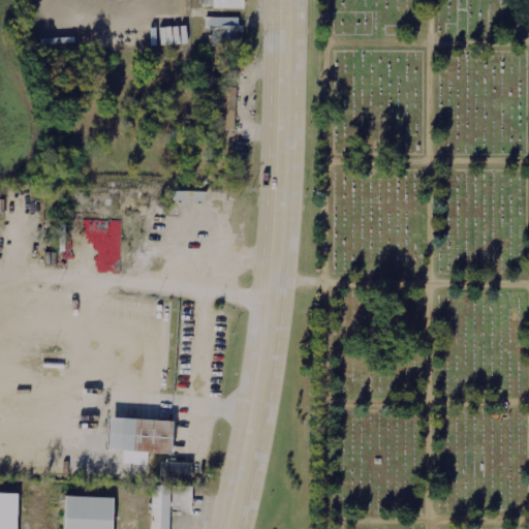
[(213,0),(213,8),(244,9),(244,0),(213,0)]
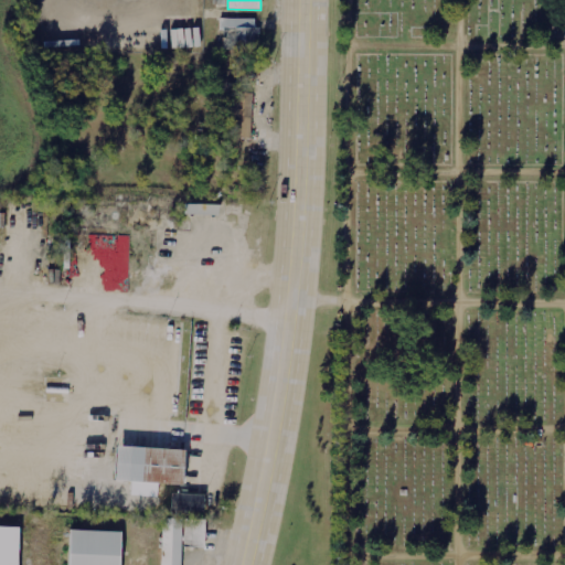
[(255,19),(220,19),(220,30),(223,30),(223,50),(259,50),(259,28),(255,28),(255,19)]
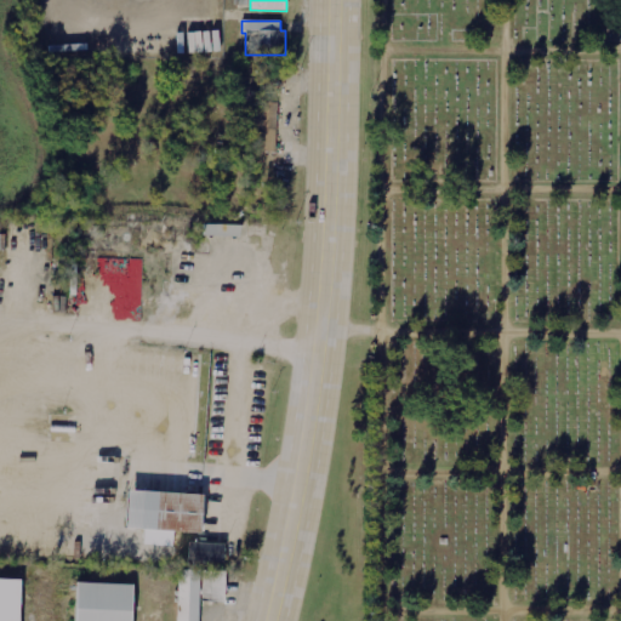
[(203,235),(241,237),(241,226),(203,224),(203,235)]
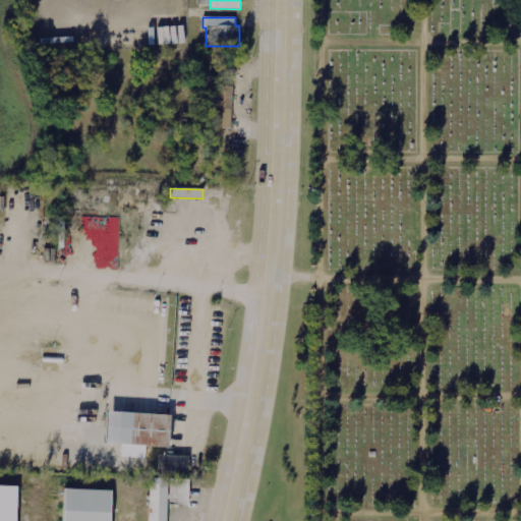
[(106,445),(169,447),(170,414),(107,412),(106,445)]
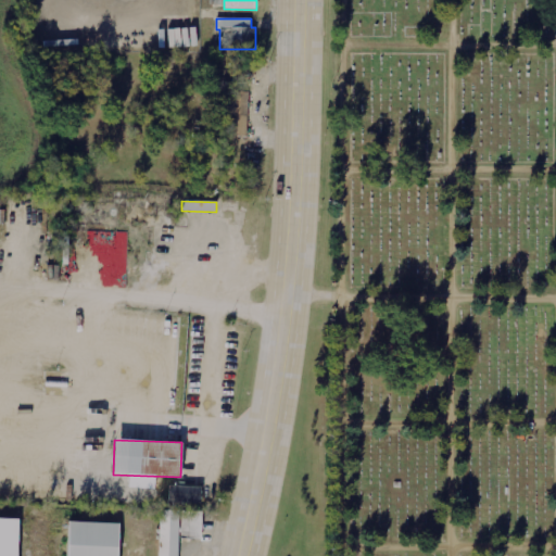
[(169,504),(201,504),(201,487),(171,485),(169,504)]
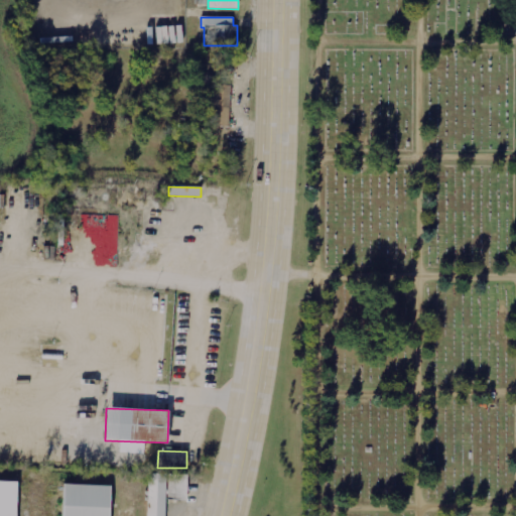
[(165,515),(167,474),(148,474),(146,515),(165,515)]
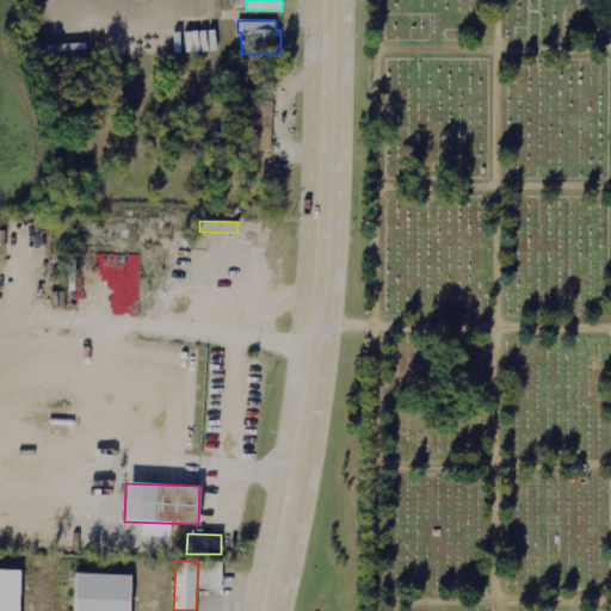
[(223,562),(199,561),(198,591),(222,592),(223,562)]
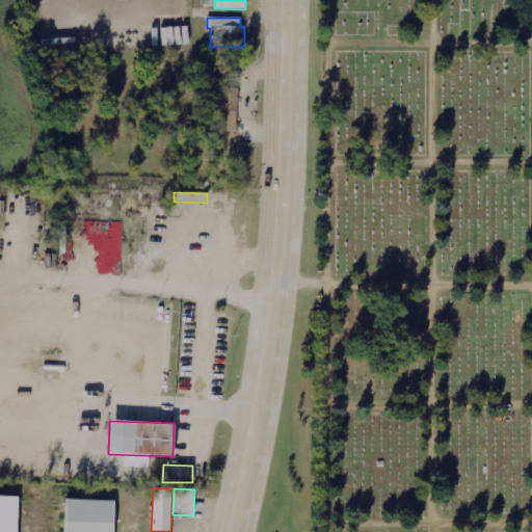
[(17,531),(18,497),(0,496),(0,531),(17,531)]
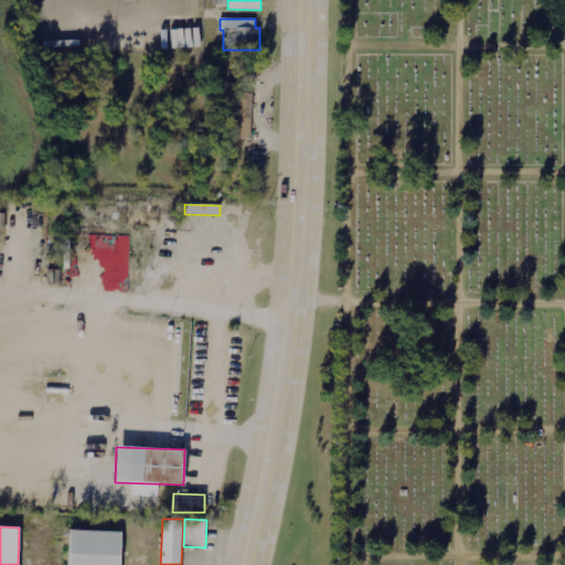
[(119,564),(121,532),(70,530),(67,564),(119,564)]
